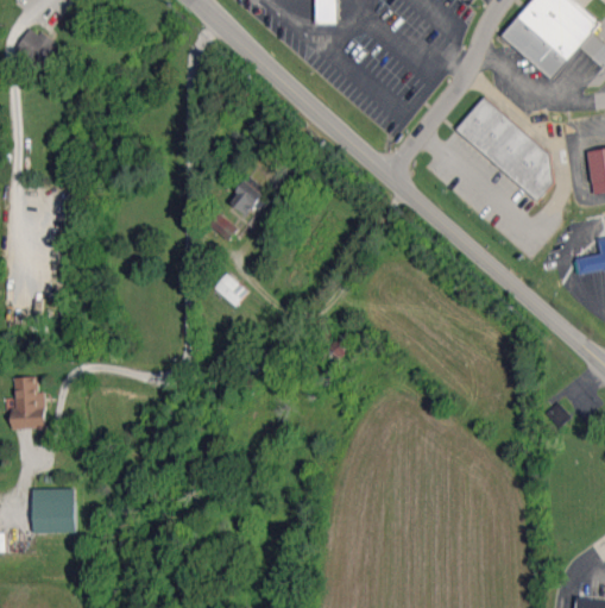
[(314,0),(314,24),(336,24),(335,0),(314,0)]
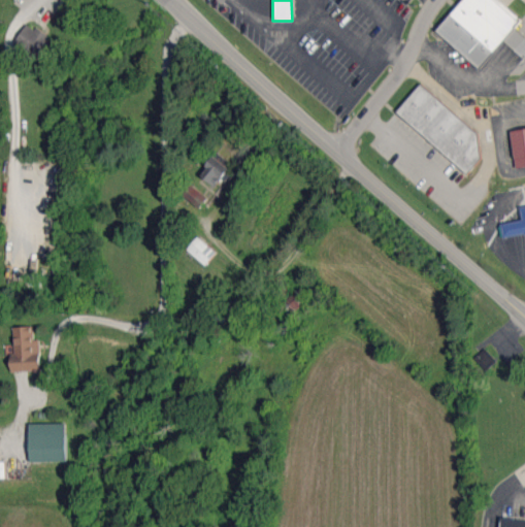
[(520,20),(496,0),(460,0),(434,31),(478,68),(500,41),(523,60),(524,57),(524,39),(513,29),(520,20)]
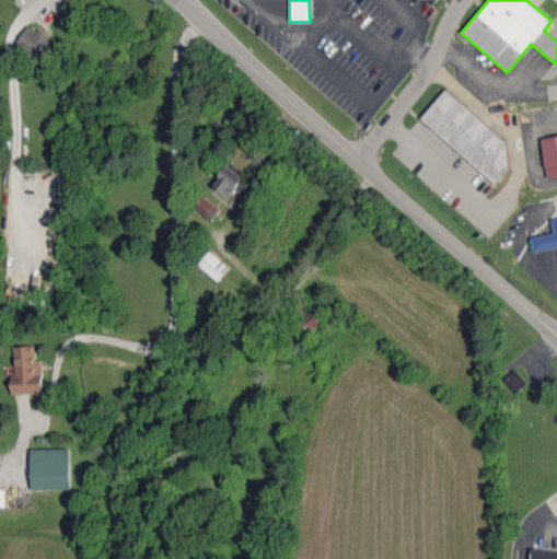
[(12,47),(49,69),(62,48),(25,26),(12,47)]
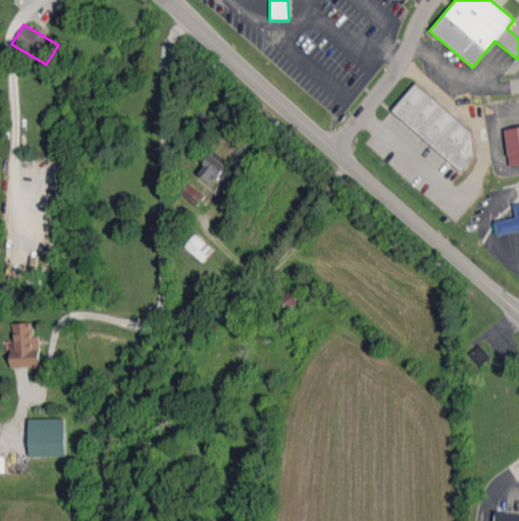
[(412,84),(388,112),(461,171),(476,152),(465,143),(473,134),(412,84)]
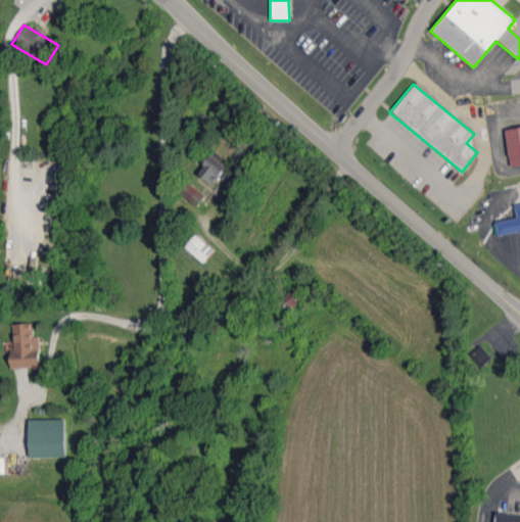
[(519,128),(504,130),(508,168),(519,165),(519,128)]
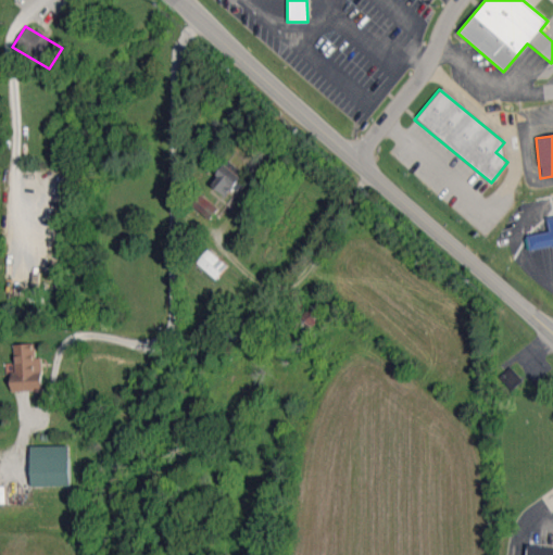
[(244,183),(223,165),(208,184),(224,198),(231,188),(237,192),(244,183)]
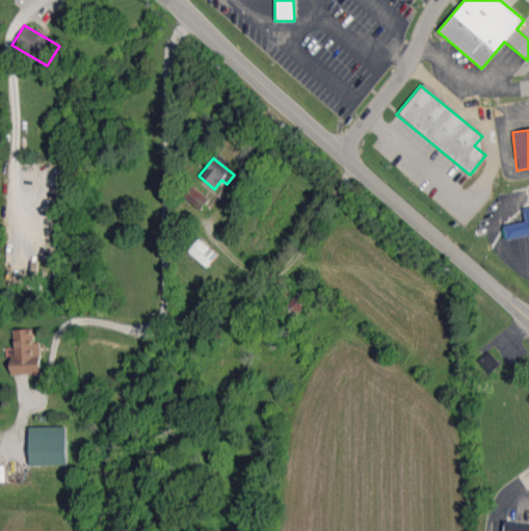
[(182,197),(199,211),(207,200),(190,187),(182,197)]
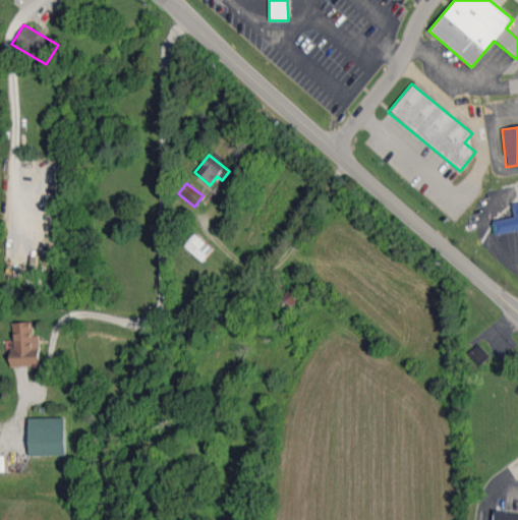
[(517,231),(517,204),(510,206),(512,218),(492,222),(495,236),(517,231)]
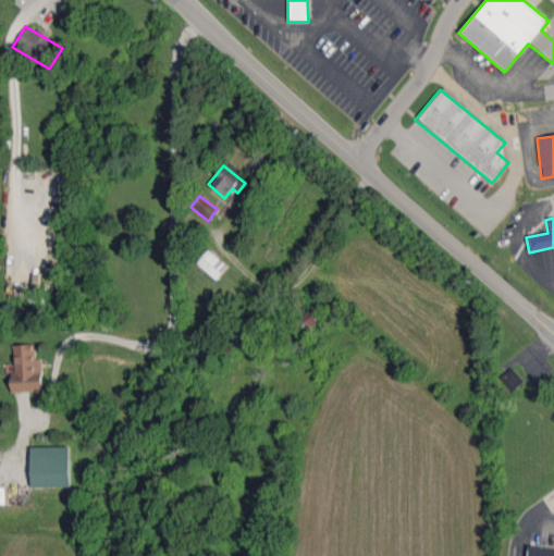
[(194,264),(214,281),(225,267),(206,250),(194,264)]
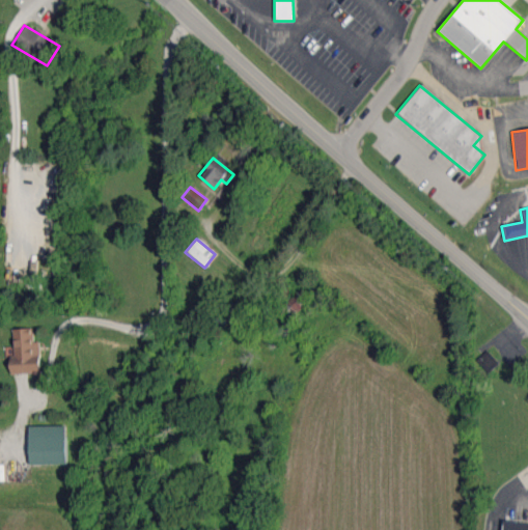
[(9,374),(38,373),(37,342),(31,342),(31,329),(11,330),(11,357),(8,358),(9,374)]
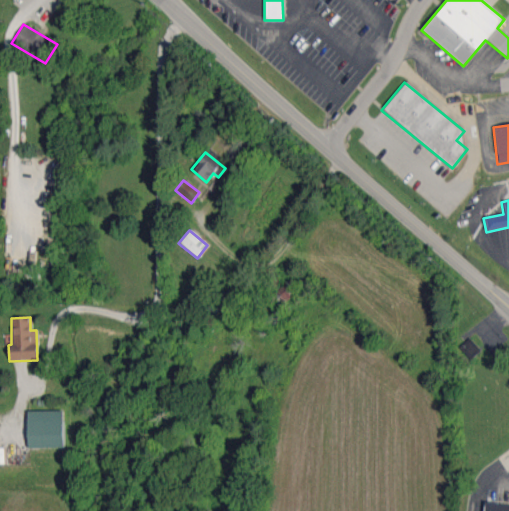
[(457,348),(469,360),(479,350),(468,338),(457,348)]
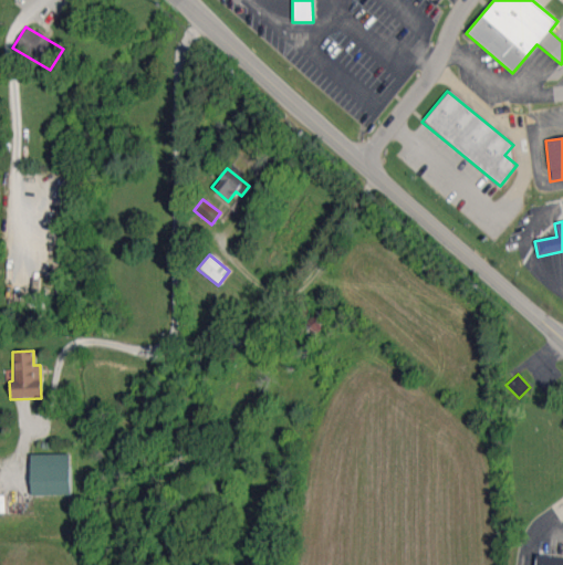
[(69,454),(29,454),(30,497),(69,495),(69,454)]
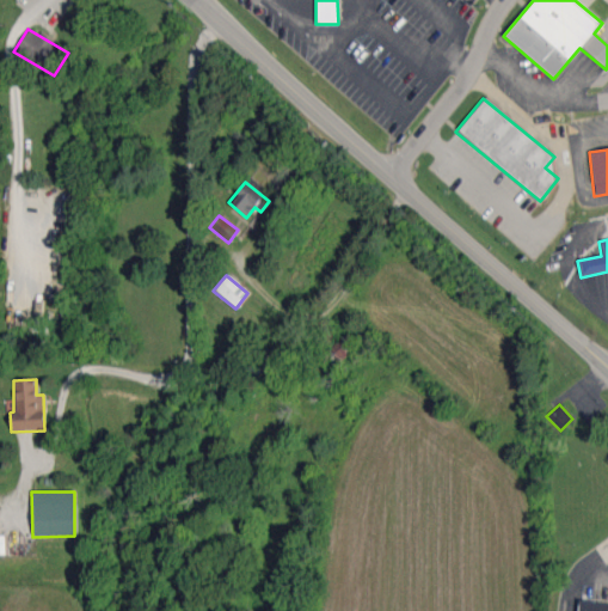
[(607,610),(607,604),(578,600),(576,610),(607,610)]
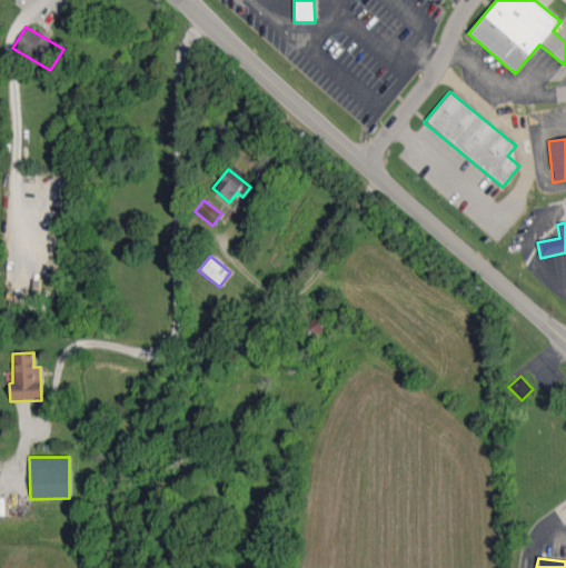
All buildings are outlined.
